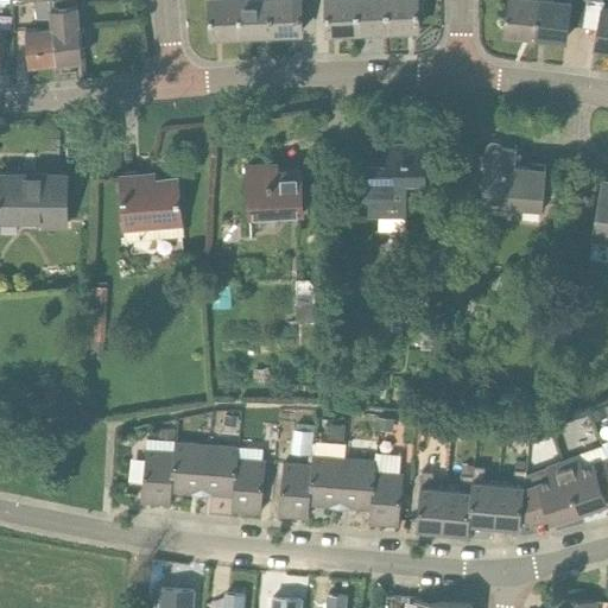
[(11,0),(12,5),(35,2),(38,29),(25,31),(30,64),(56,62),(52,8),(51,1),(49,1),(49,0),(11,0)]
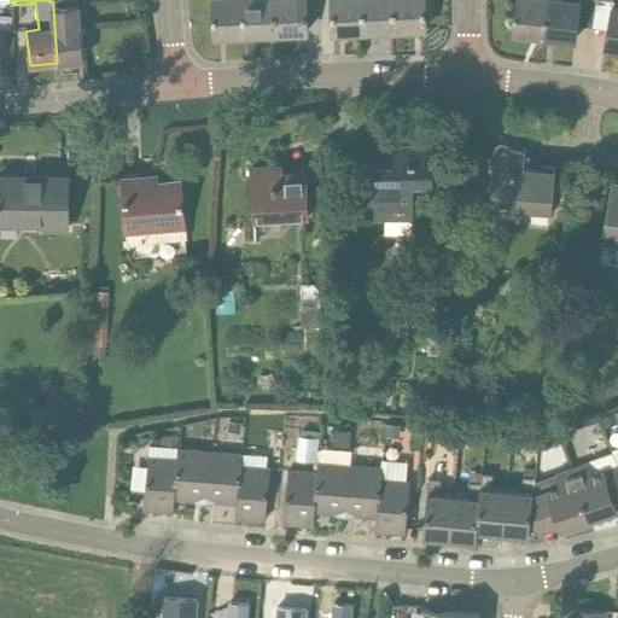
[(213,0),(214,35),(240,35),(239,0),(213,0)]
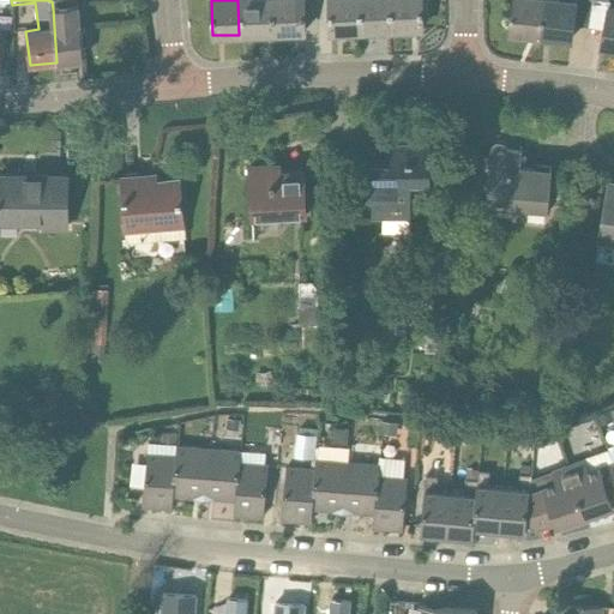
[(238,0),(239,35),(274,34),(272,0),(238,0)]
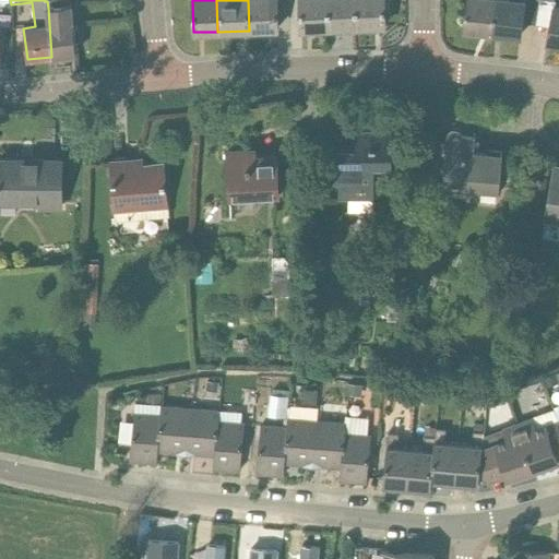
[(248,0),(249,31),(277,30),(276,0),(248,0)]
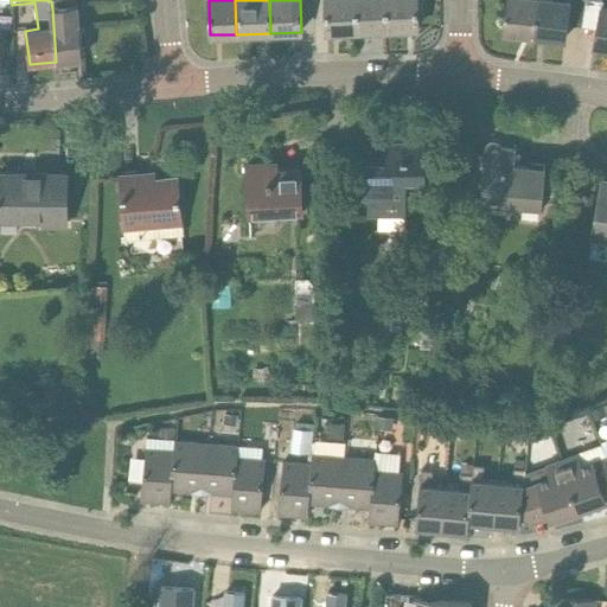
[(357,31),(356,0),(325,0),(327,32),(357,31)]
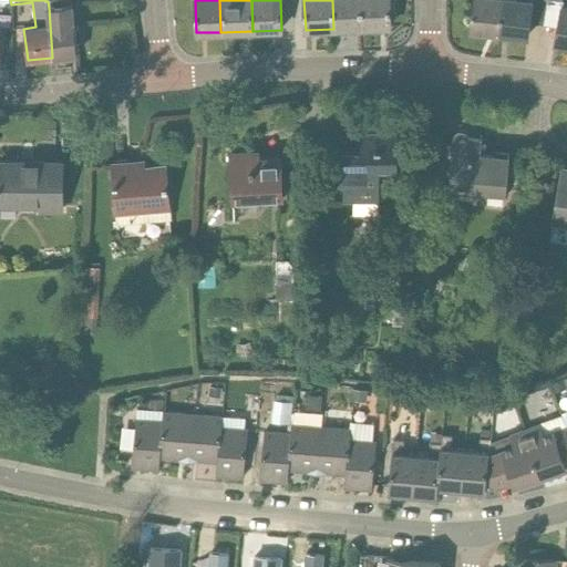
[(332,0),(333,29),(362,28),(361,0),(332,0)]
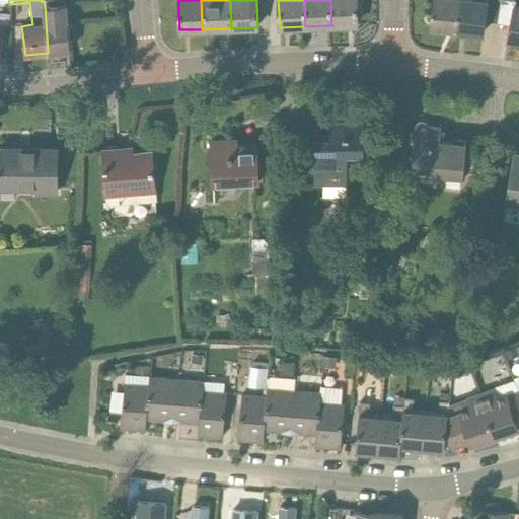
[(330,0),(331,25),(358,24),(356,0),(330,0)]
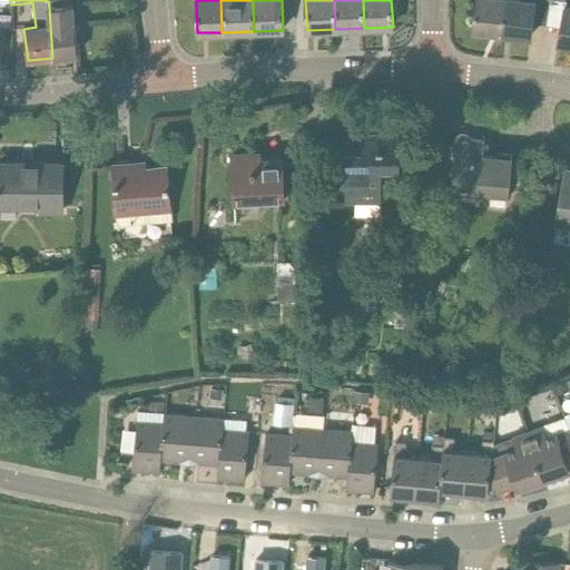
[(505,0),(477,0),(473,30),(477,31),(477,30),(501,33),(505,0)]
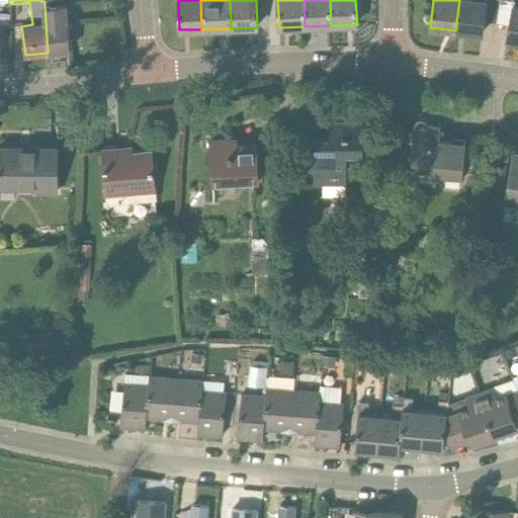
[(459,0),(455,30),(481,33),(481,34),(482,34),(483,22),(496,23),(499,0),(459,0)]
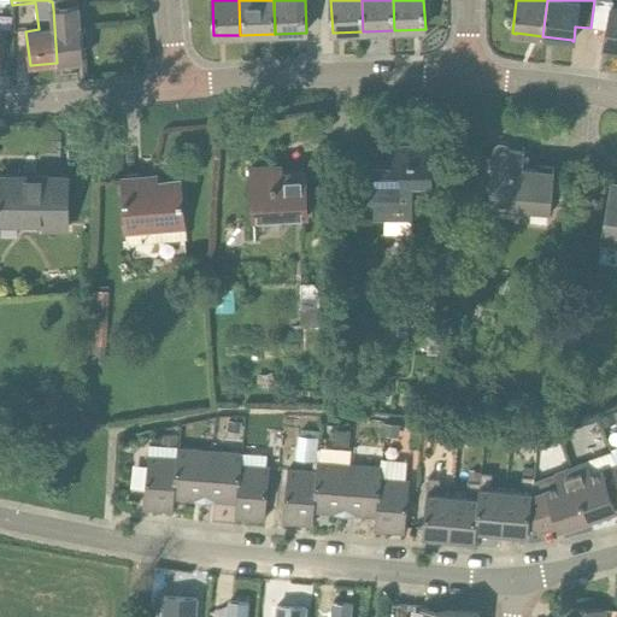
[(53,9),(57,63),(84,59),(81,25),(80,25),(78,7),(66,9),(53,9)]
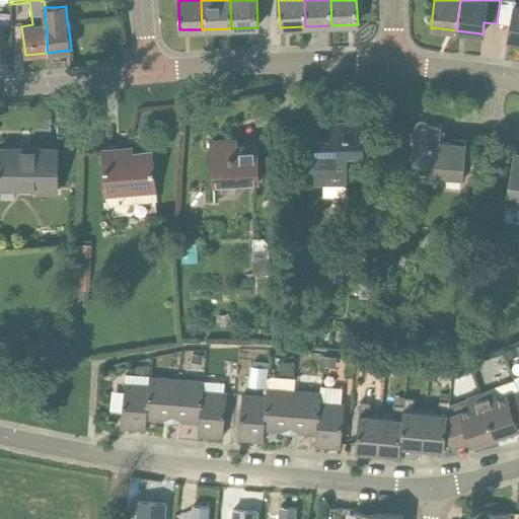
[(518,40),(518,7),(513,6),(507,39),(509,39),(518,40)]
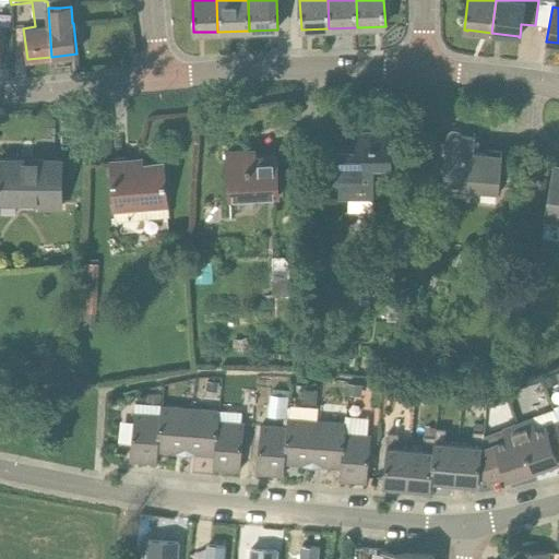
[(372,170),(392,170),(392,130),(354,129),(354,147),(334,147),(334,187),(339,187),(339,203),(373,203),(372,170)]
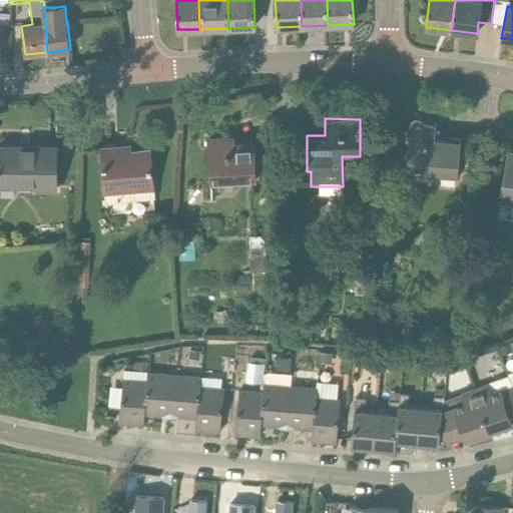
[(457,182),(460,153),(460,141),(459,141),(459,156),(450,155),(451,145),(434,143),(436,126),(423,125),(424,122),(422,120),(415,119),(413,121),(412,124),(410,124),(405,177),(457,182)]
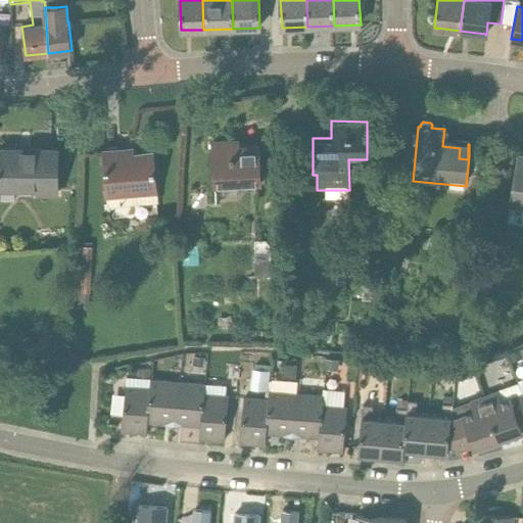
[(216,186),(260,186),(257,146),(231,148),(231,142),(212,143),(216,186)]
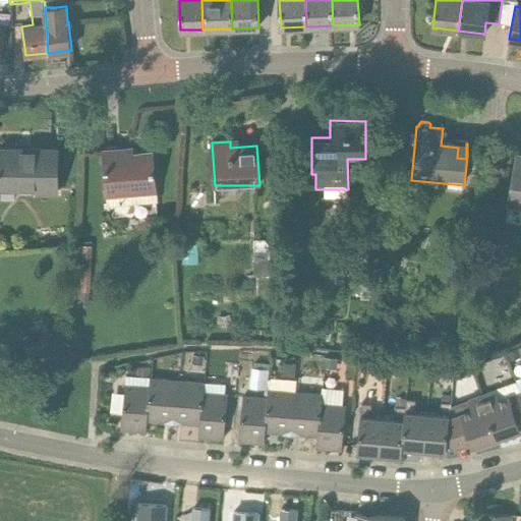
[(35,195),(56,195),(57,150),(0,149),(0,190),(35,191),(35,195)]
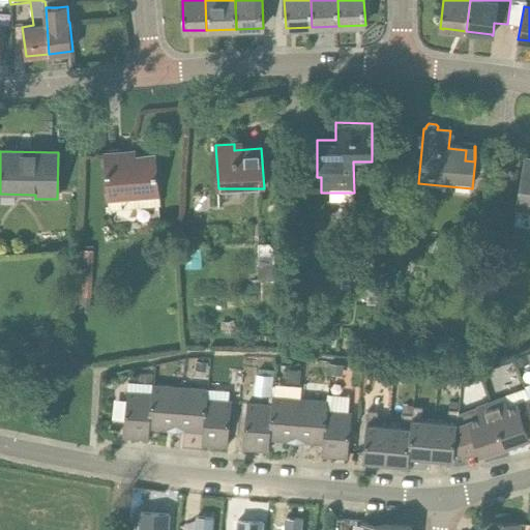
[(109,202),(157,198),(154,155),(127,158),(126,151),(105,153),(109,202)]
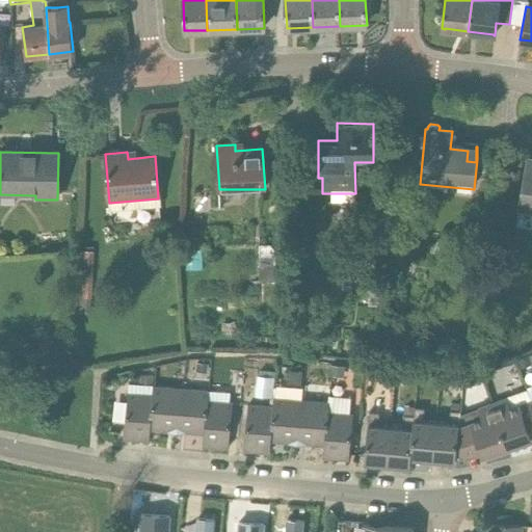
[(519,214),(531,215),(531,159),(528,159),(519,214)]
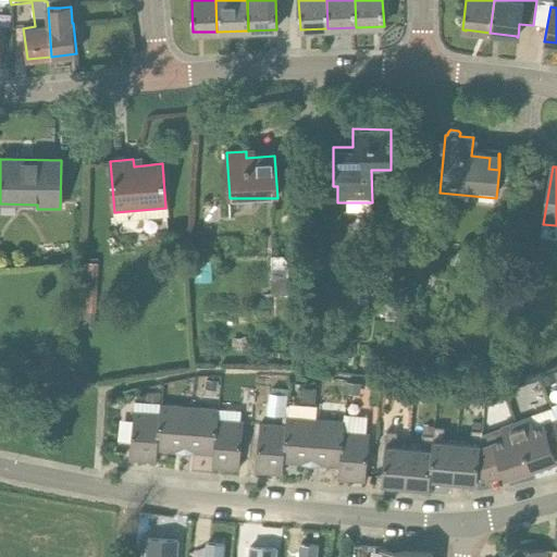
[(546,384),(553,382),(551,373),(543,376),(546,384)]
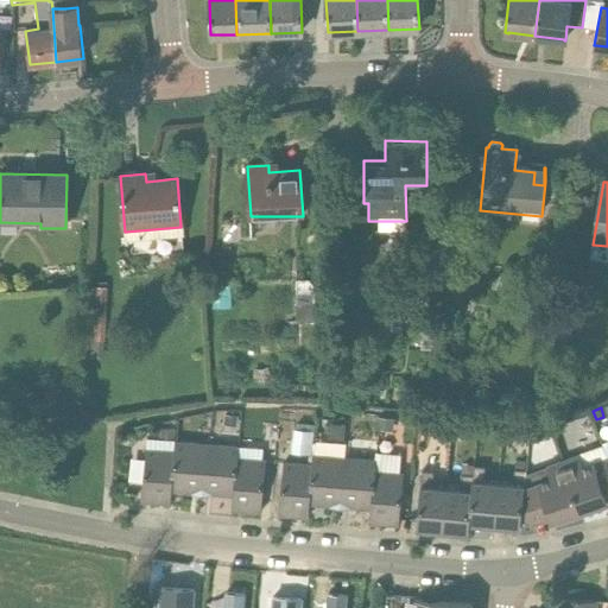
[(222,426),(238,428),(239,416),(223,415),(222,426)]
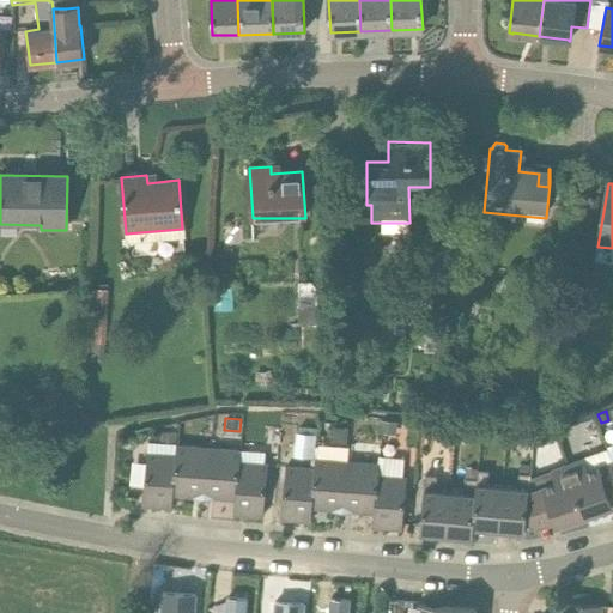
[(382,420),(381,431),(382,431),(381,434),(396,435),(398,422),(382,420)]
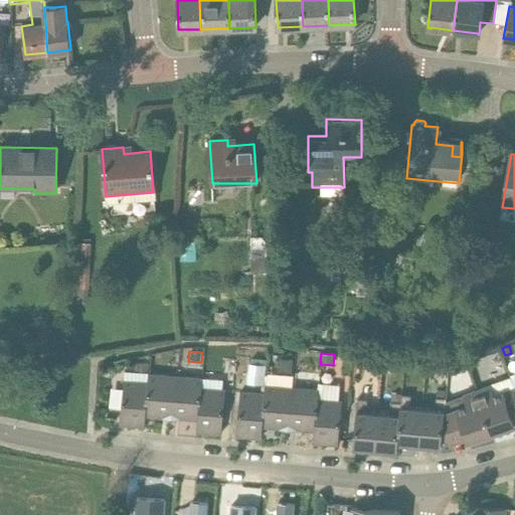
[(466,368),(467,358),(451,357),(450,366),(466,368)]
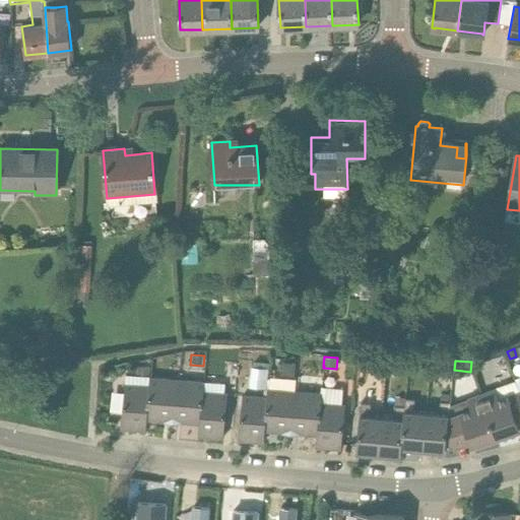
[(281,375),(295,376),(296,363),(282,362),(281,375)]
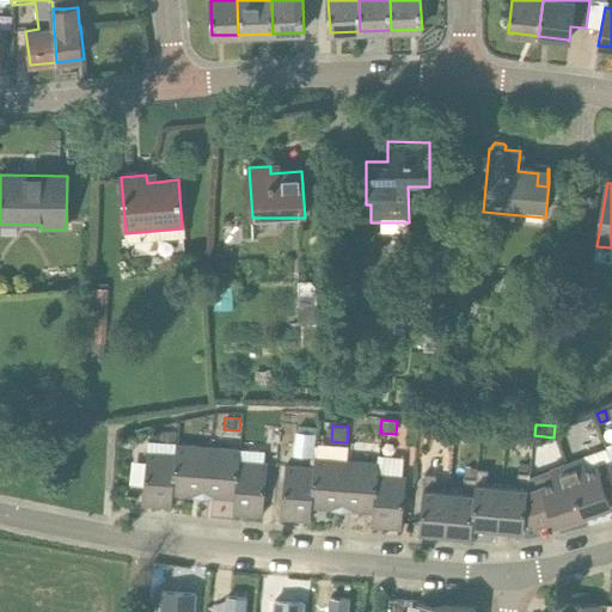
[(466,436),(481,438),(482,428),(467,427),(466,436)]
